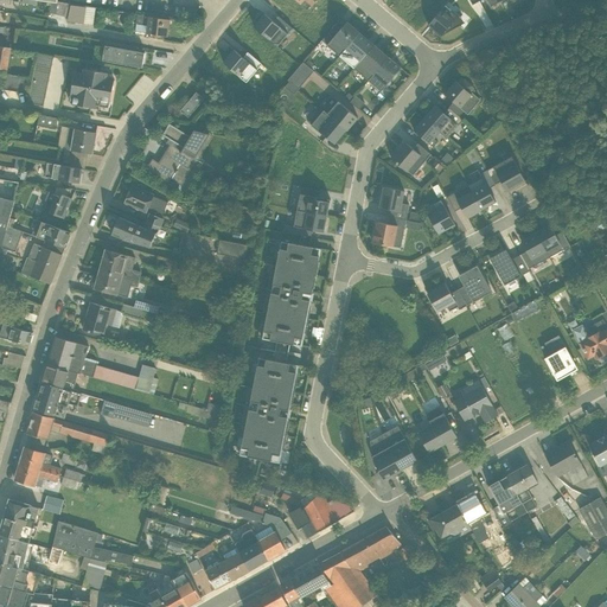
[(296,0),(308,11),(317,0),(296,0)]
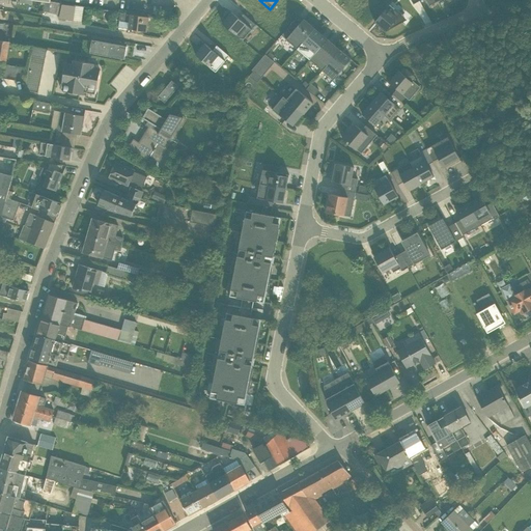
[(44,2),(42,14),(51,15),(50,20),(73,24),(76,6),(44,2)]
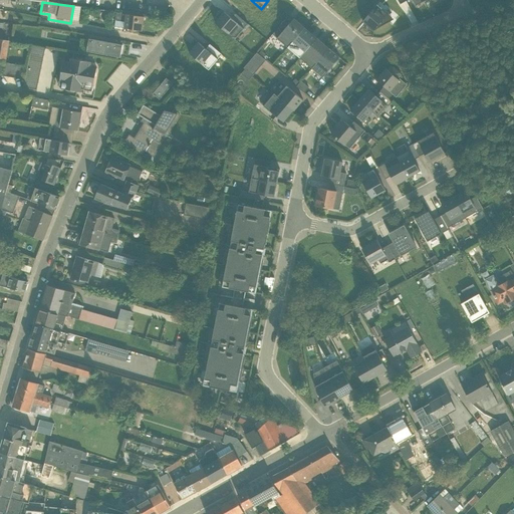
[(376,4),(362,21),(373,30),(395,19),(376,4)]
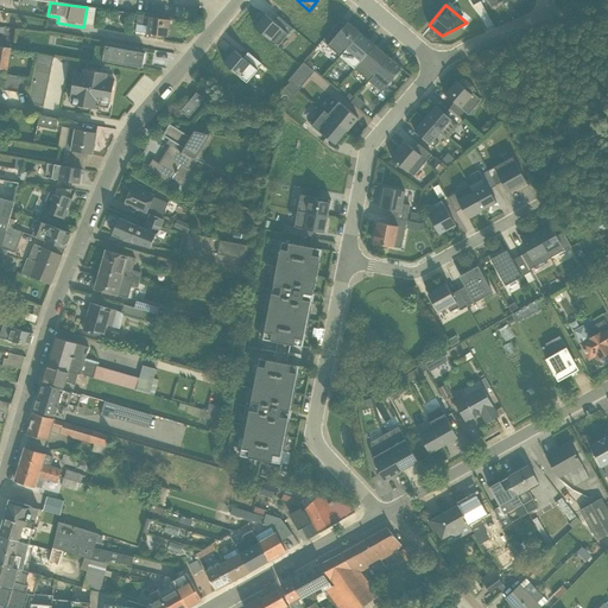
[(265,13),(254,26),(278,46),(293,27),(279,16),(274,21),(265,13)]
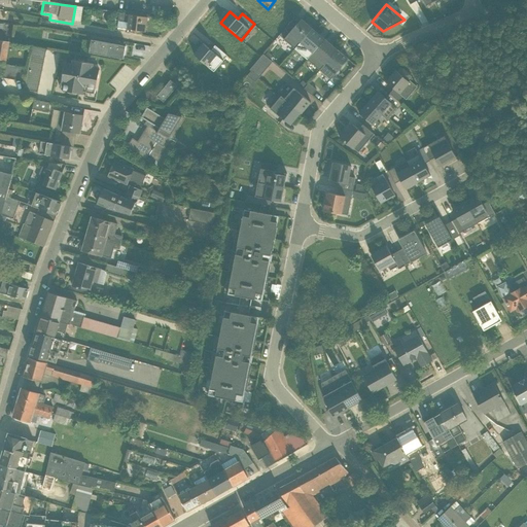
[(117,28),(144,31),(147,16),(119,13),(117,28)]
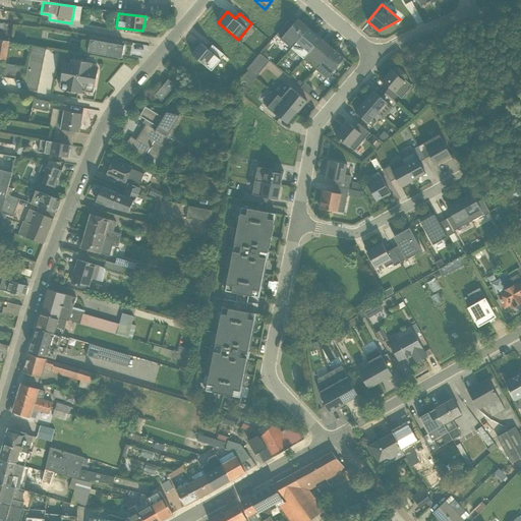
[(277,37),(291,49),(309,27),(295,15),(277,37)]
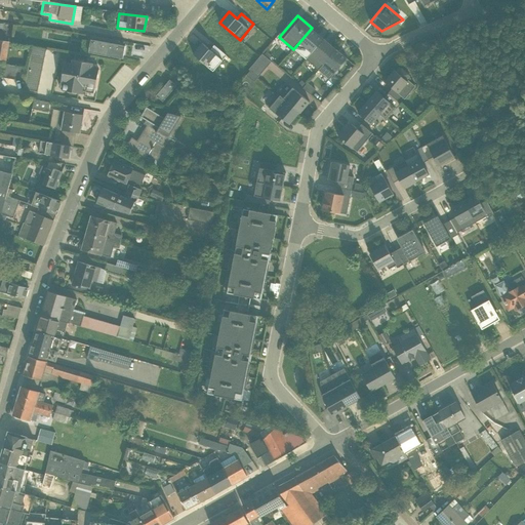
[(306,59),(323,39),(312,28),(293,49),(306,59)]
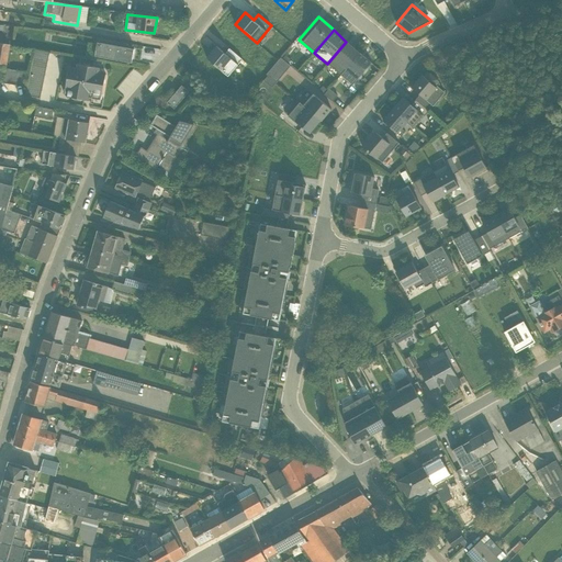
[(91,56),(128,63),(131,47),(93,42),(91,56)]
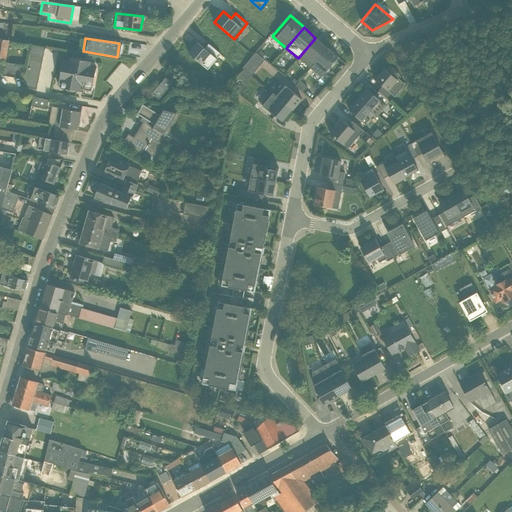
[(328,48),(315,38),(298,58),(310,68),(328,48)]
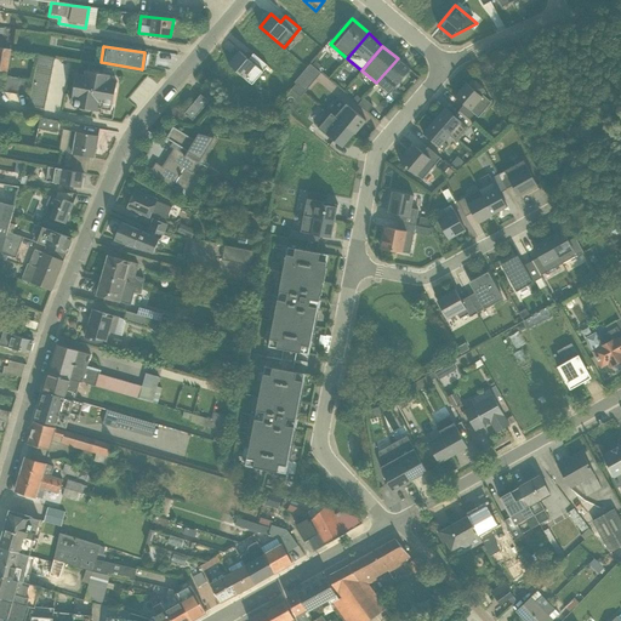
[(239,51),(228,64),(252,84),(268,66),(254,53),(249,60),(239,51)]
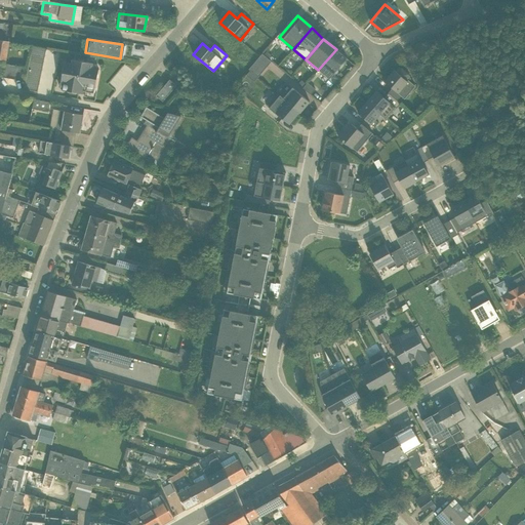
[(22,59),(25,59),(19,90),(31,92),(33,75),(34,75),(36,58),(49,61),(50,50),(24,46),(22,59)]
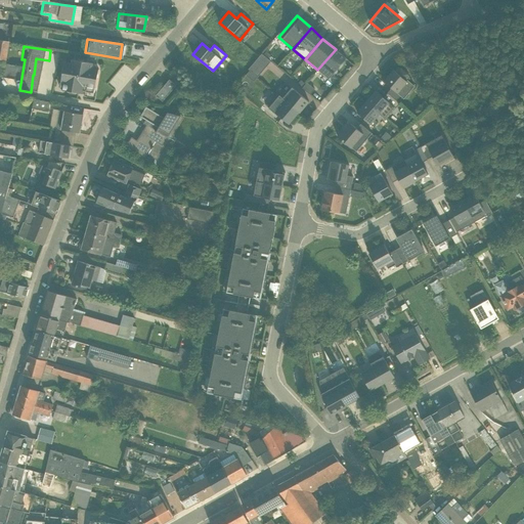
[(347,58),(336,49),(317,70),(330,79),(347,58)]
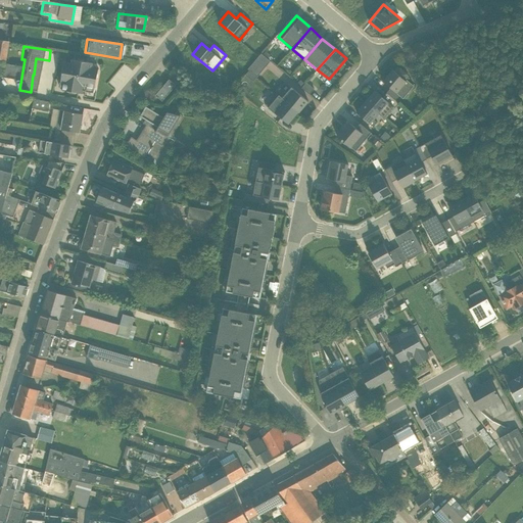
[(245,61),(246,62),(238,73),(246,80),(266,59),(255,50),(245,61)]
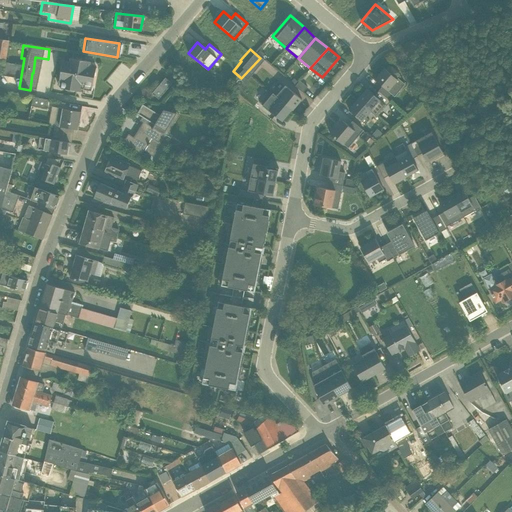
[(78,88),(92,91),(96,67),(87,66),(88,61),(66,57),(66,61),(59,60),(54,87),(77,91),(78,88)]
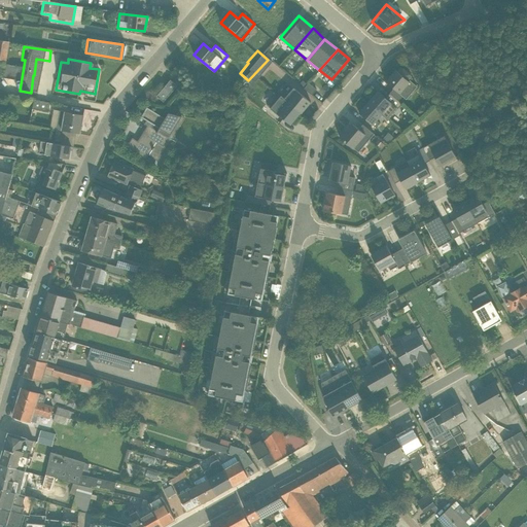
[(396,72),(387,82),(393,88),(389,93),(398,101),(402,97),(406,100),(416,88),(409,81),(413,76),(401,68),(397,73),(396,72)]
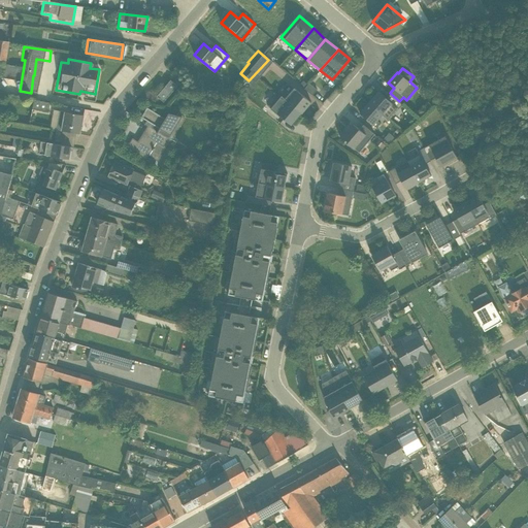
[(156,96),(163,101),(175,86),(168,79),(156,96)]
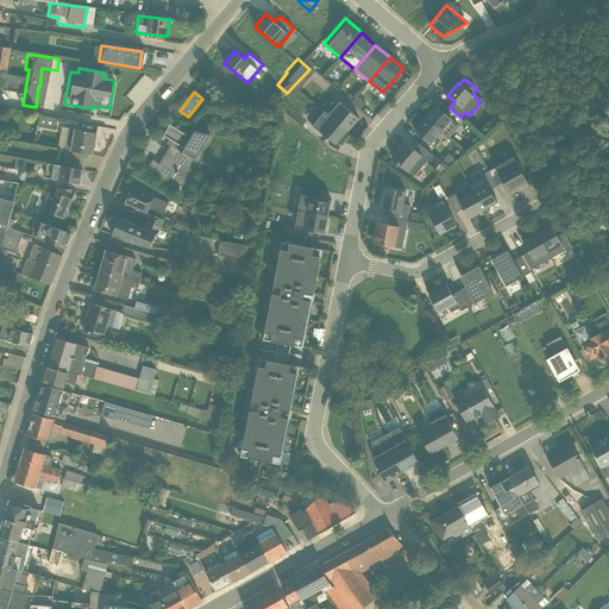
[(334,96),(321,111),(345,133),(358,119),(334,96)]
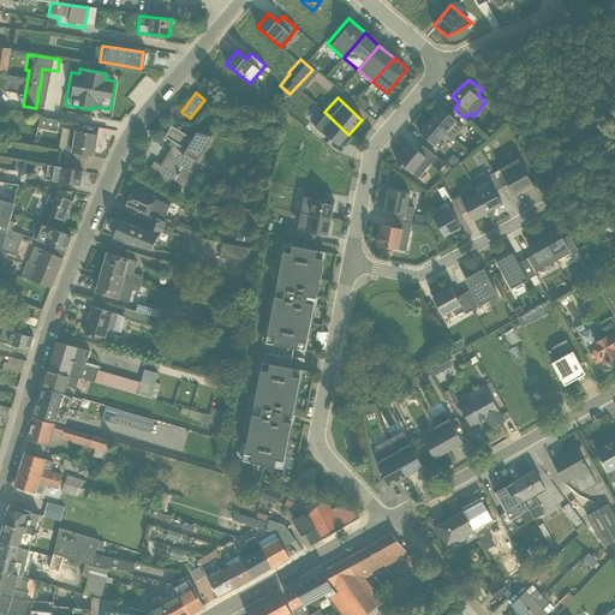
[(437,105),(427,119),(443,132),(454,119),(437,105)]
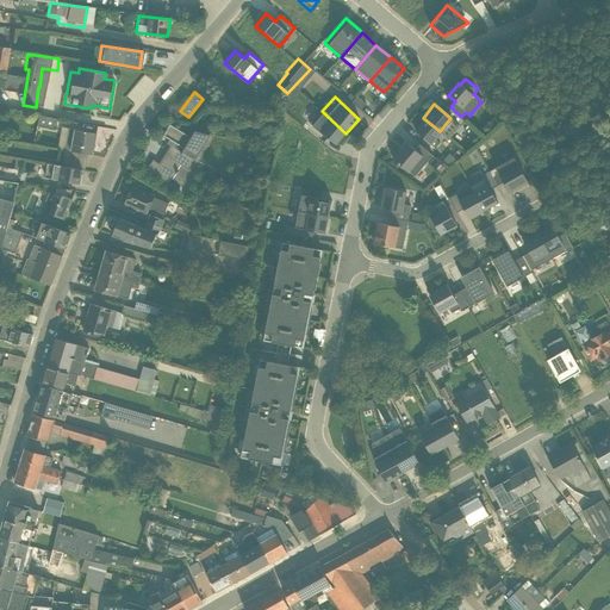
[(311,123),(335,145),(346,134),(322,111),(311,123)]
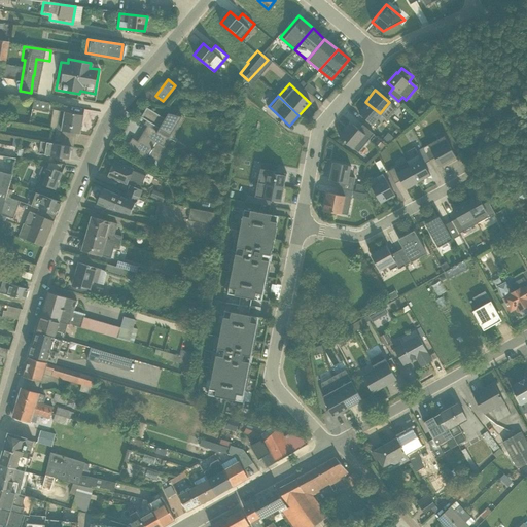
[(355,113),(370,125),(380,113),(365,102),(355,113)]
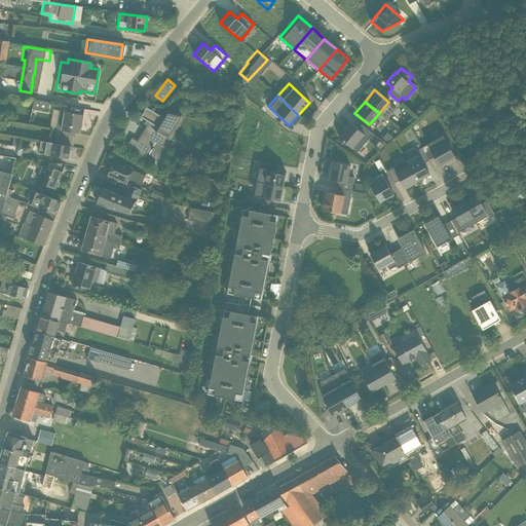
[(30,120),(33,105),(26,104),(23,118),(30,120)]
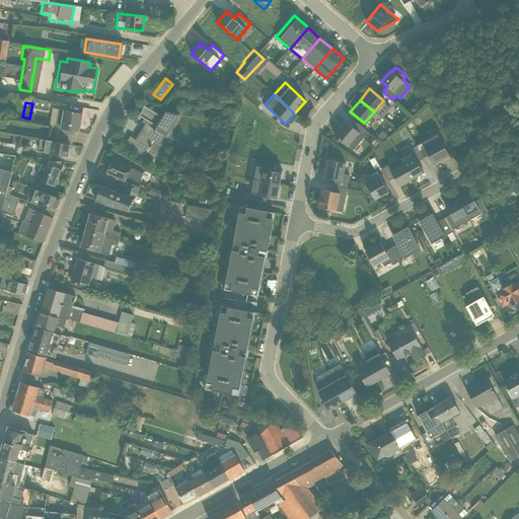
[(122,146),(151,163),(180,115),(162,110),(160,116),(141,106),(136,115),(145,119),(134,138),(129,135),(122,146)]
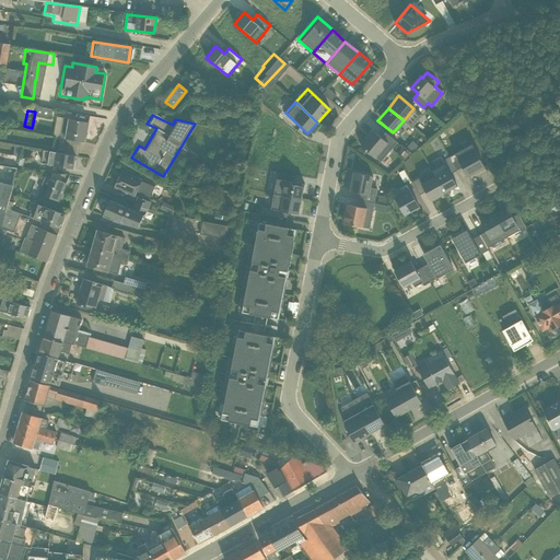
[(81,141),(85,142),(89,123),(63,118),(60,138),(66,139),(81,141)]
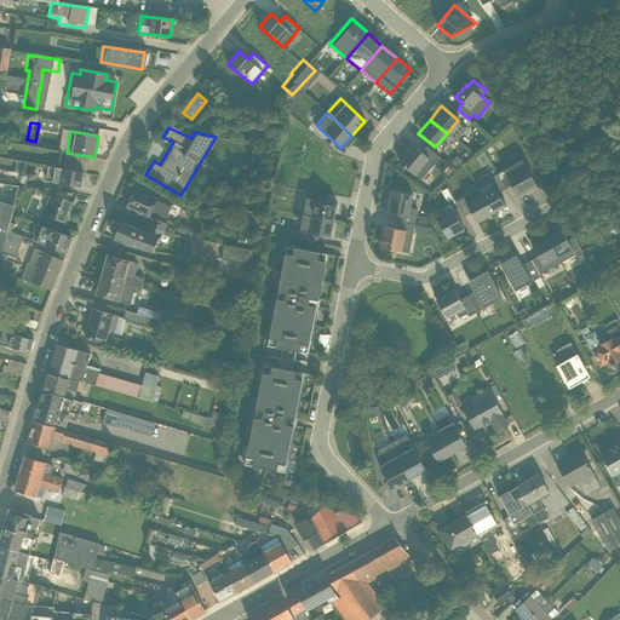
[(418,179),(437,158),(424,147),(420,151),(412,143),(396,160),(418,179)]
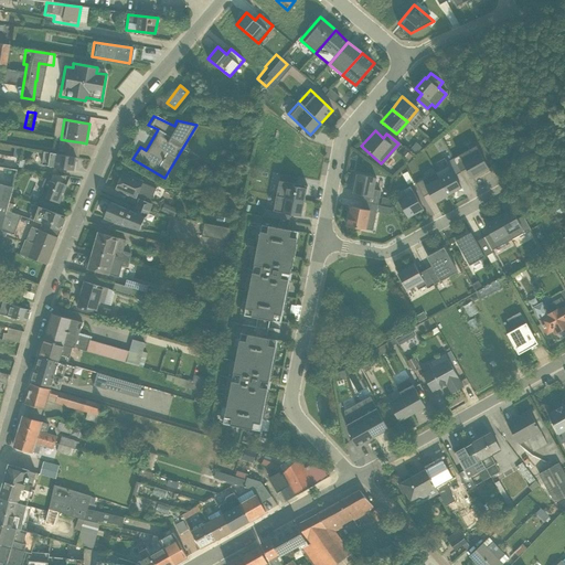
[(77,157),(80,157),(82,142),(66,140),(64,155),(77,157)]
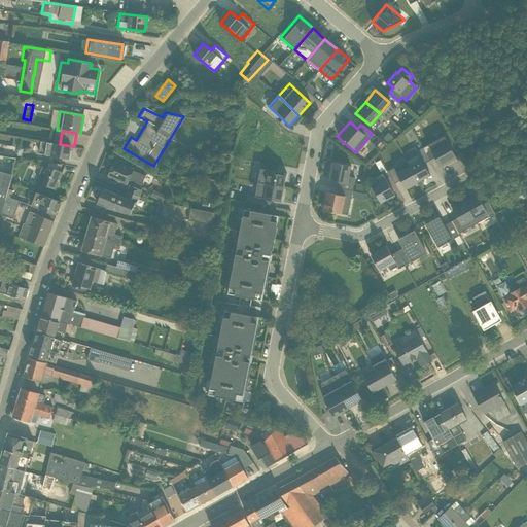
[(436,166),(454,156),(443,136),(425,145),(436,166)]
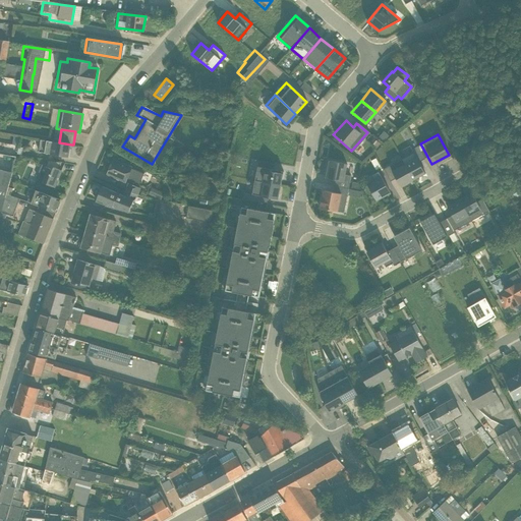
[(41,152),(69,157),(71,145),(59,142),(43,140),(41,152)]
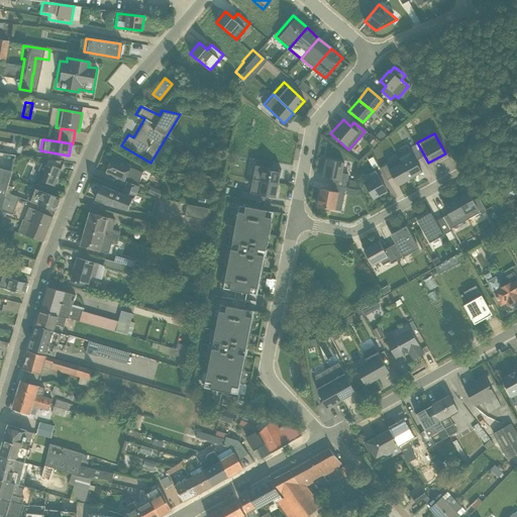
[(407,178),(419,172),(409,151),(397,158),(407,178)]
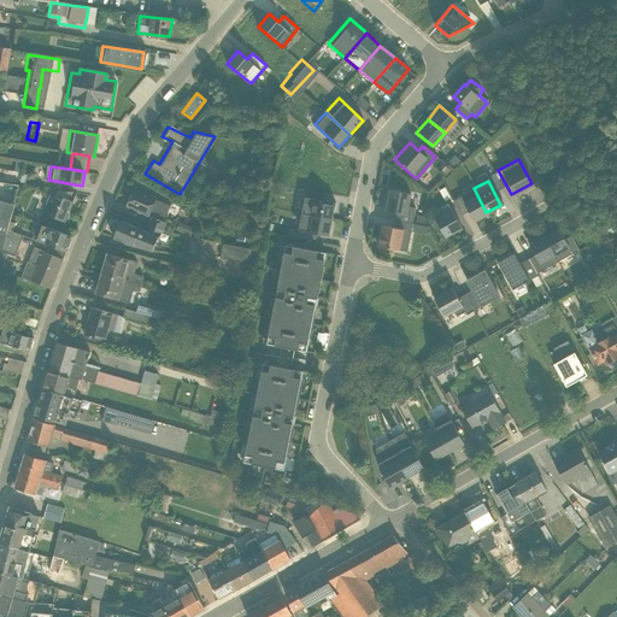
[(123,204),(146,215),(154,197),(131,187),(123,204)]
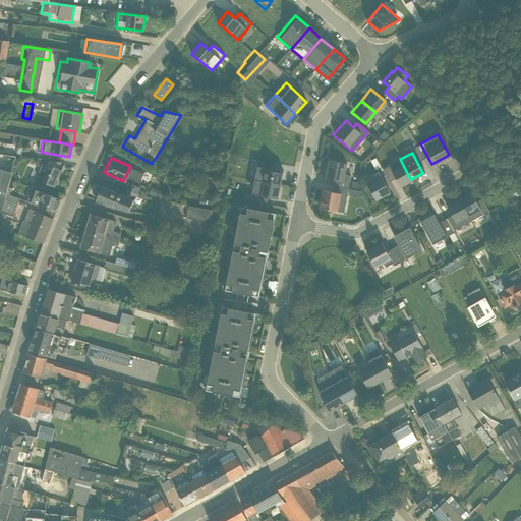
[(410,179),(400,159),(386,166),(396,186),(410,179)]
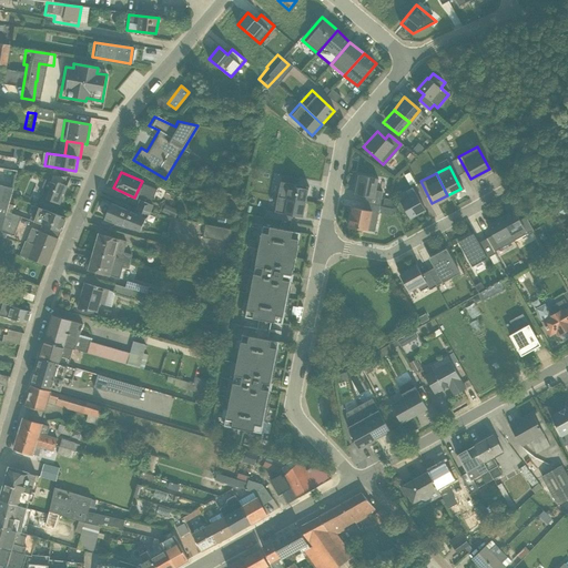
[(352,193),(381,199),(382,191),(374,190),(376,179),(355,175),(352,193)]
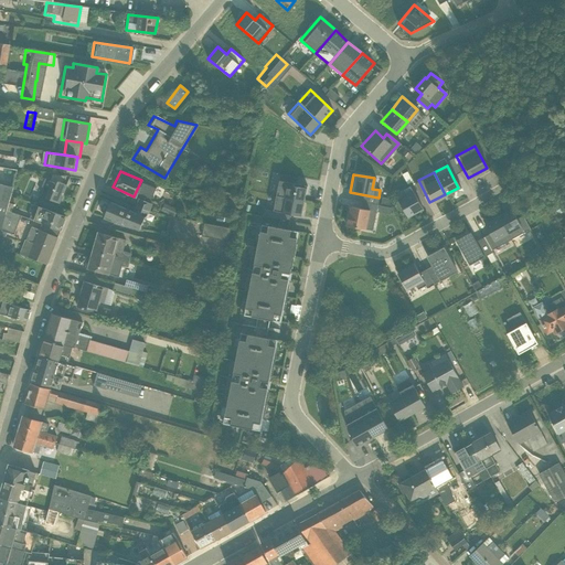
[(38,201),(56,209),(66,185),(48,178),(38,201)]
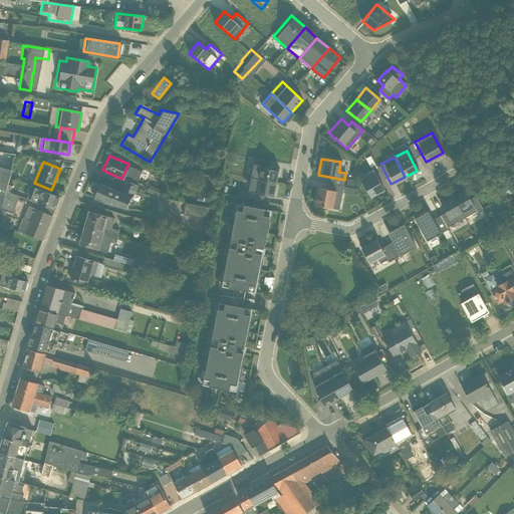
[(250,163),(247,177),(274,182),(276,168),(250,163)]
